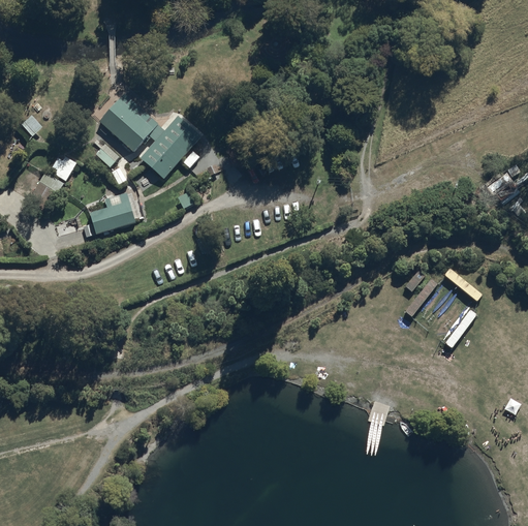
[(163,127),(124,92),(97,121),(133,152),(150,133),(157,141),(141,158),(164,179),(203,135),(177,113),(163,127)]
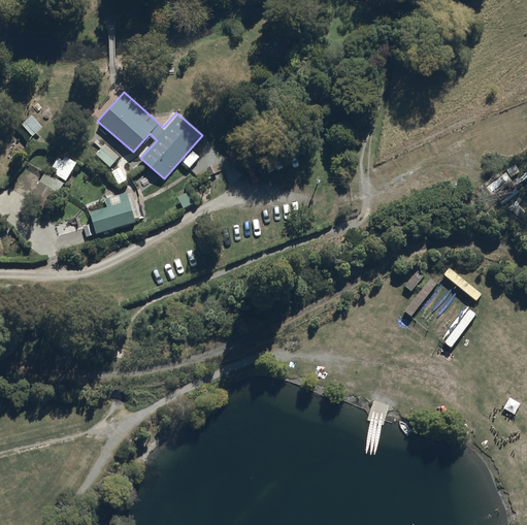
[(42,127),(32,115),(22,124),(32,135),(42,127)]
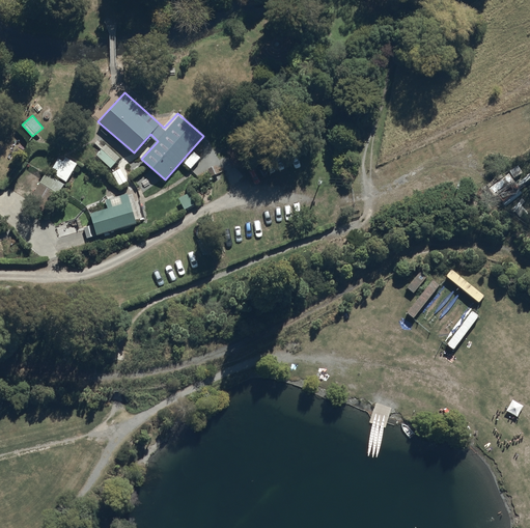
[(119,157),(106,144),(95,155),(110,168),(119,157)]
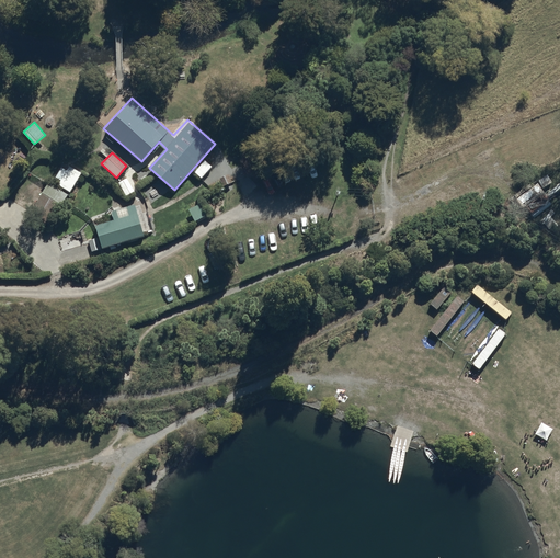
[(212,166),(205,159),(193,172),(201,178),(212,166)]
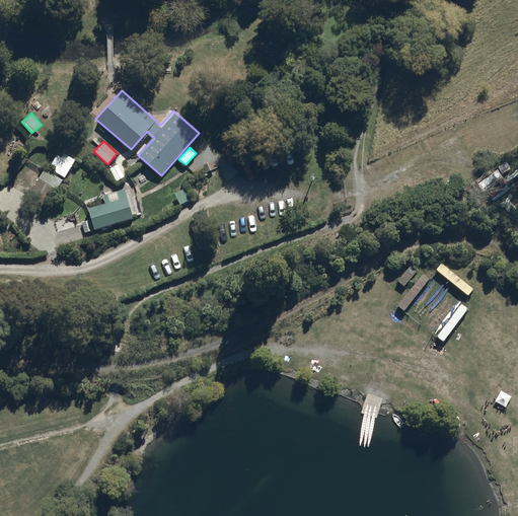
[(53,170),(65,177),(75,159),(64,152),(61,157),(56,154),(51,163),(56,166),(53,170)]
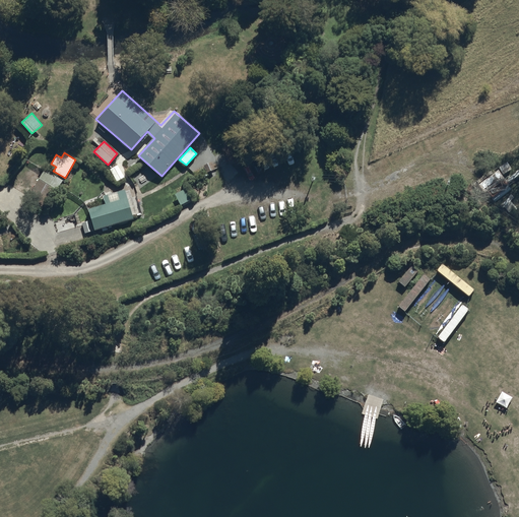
[(214,168),(211,160),(203,165),(206,172),(214,168)]
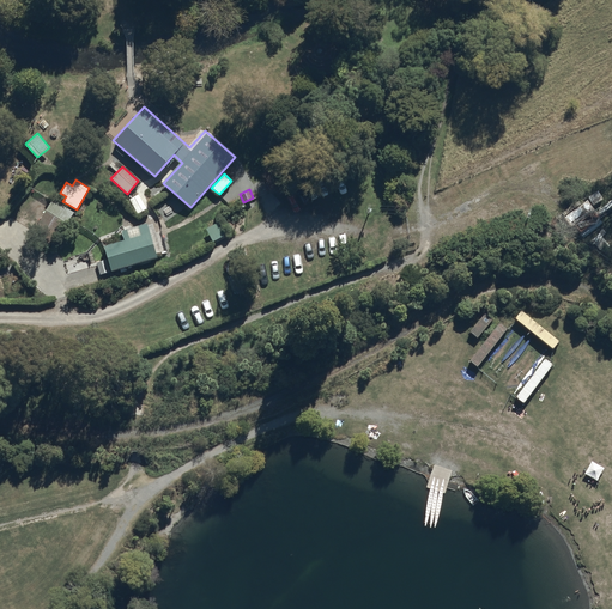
[(80,215),(53,199),(36,226),(64,243),(80,215)]
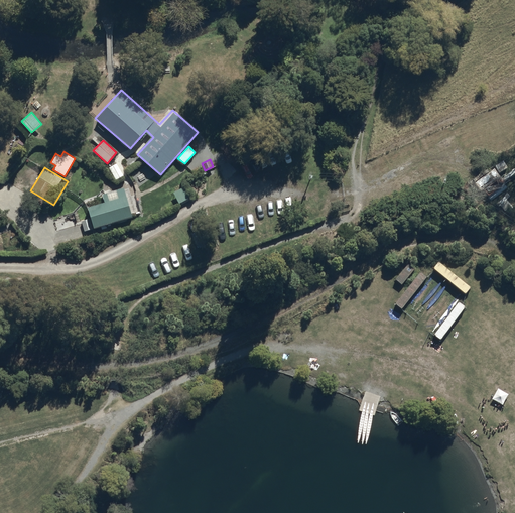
[(184,186),(173,193),(178,203),(189,197),(184,186)]
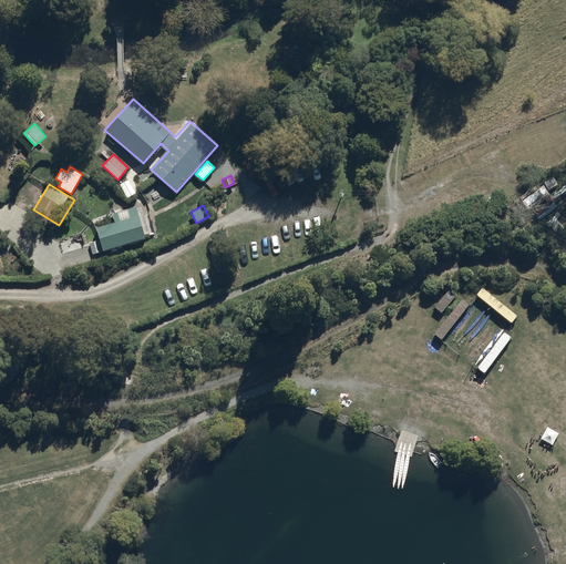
[(146,239),(136,206),(127,209),(130,216),(95,227),(103,252),(146,239)]
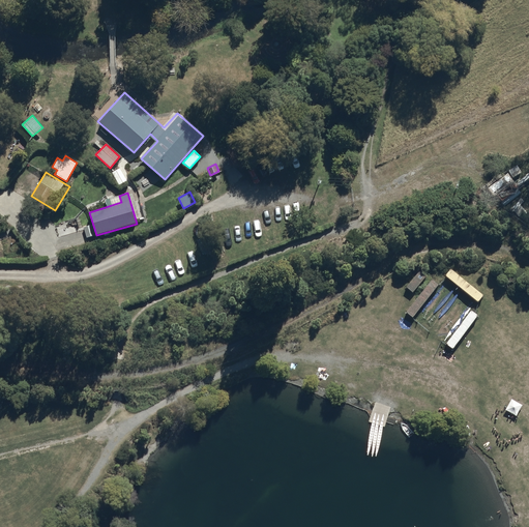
[(483,296),(449,267),(444,274),(446,276),(478,303),(483,296)]
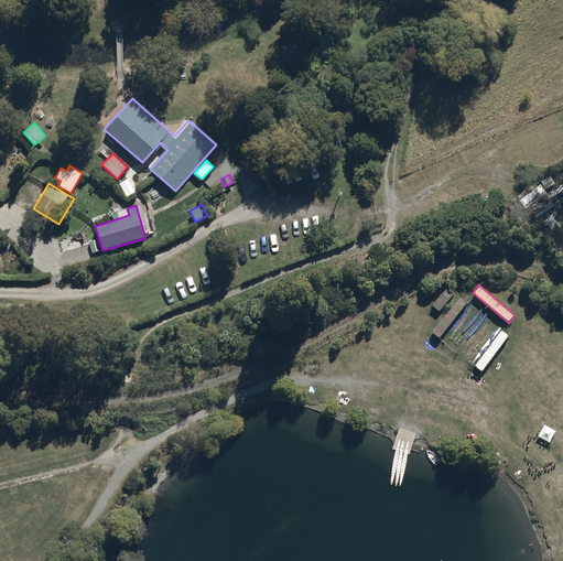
[(445,288),(432,303),(439,310),(452,294),(445,288)]
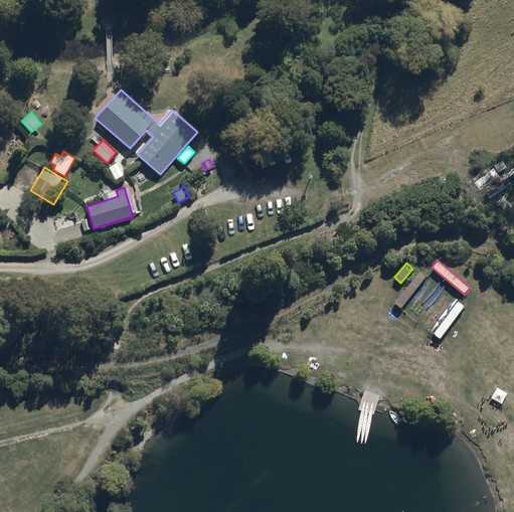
[(418,271),(394,304),(401,309),(425,276),(418,271)]
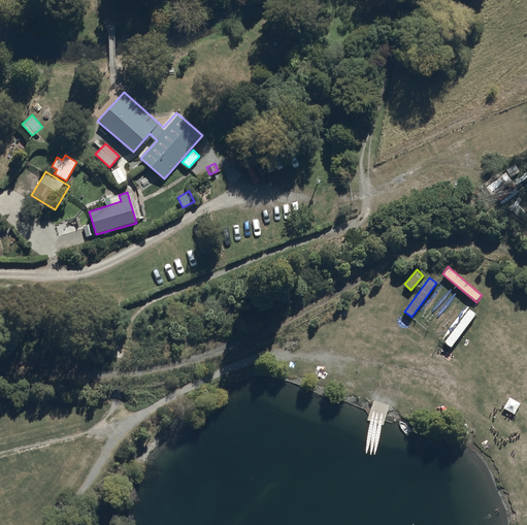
[(469,309),(445,343),(451,349),(476,315),(472,313),(469,309)]
